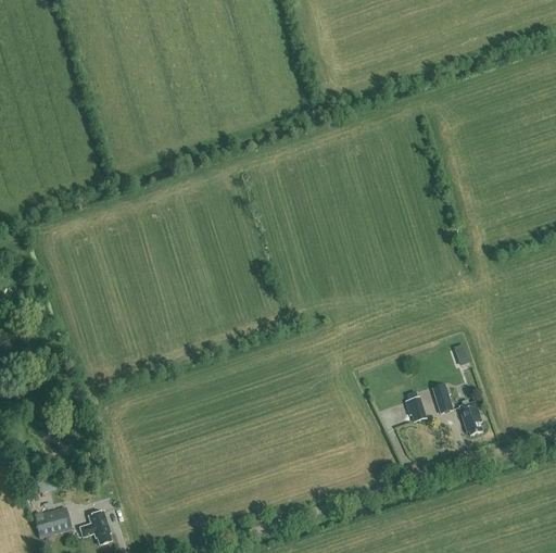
[(467,353),(459,355),(462,362),(469,360),(467,353)]
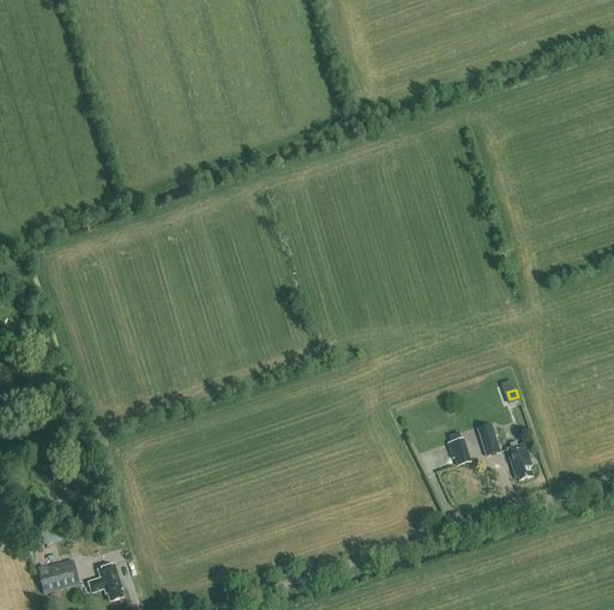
[(500,450),(494,432),(492,423),(477,428),(486,454),(500,450)]
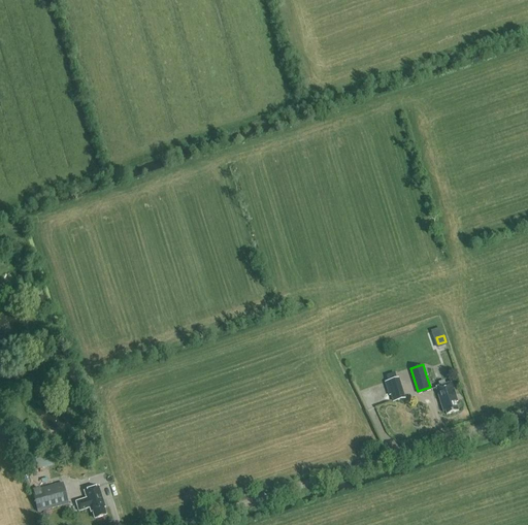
[(404,396),(398,376),(388,380),(394,399),(404,396)]
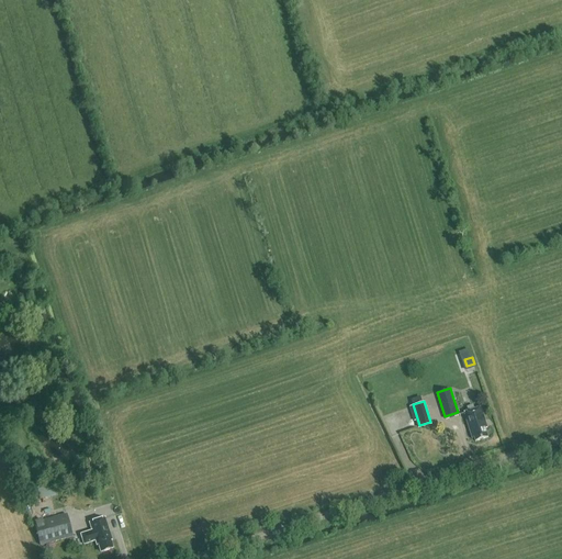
[(476,438),(489,435),(485,425),(487,425),(481,404),(464,410),(473,435),(474,435),(476,438)]
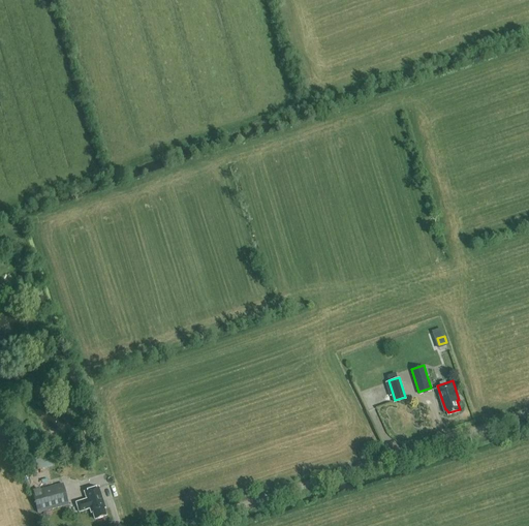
[(38,511),(68,502),(63,482),(33,490),(38,511)]
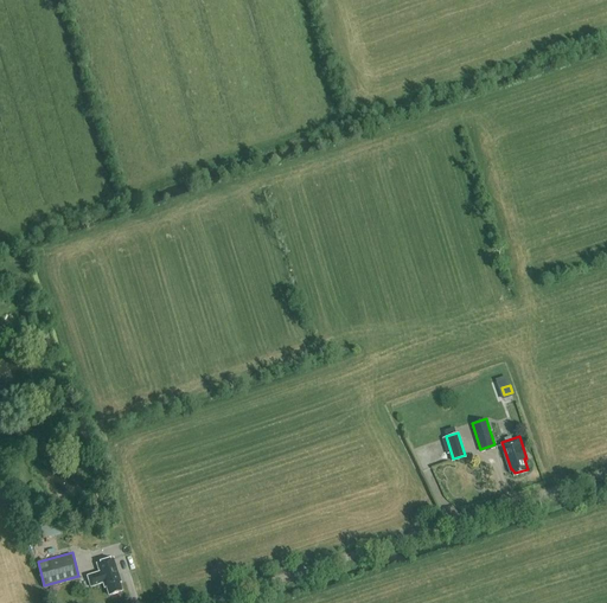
[(109,592),(121,589),(119,581),(121,579),(114,556),(97,562),(100,570),(87,573),(90,584),(103,581),(104,585),(107,584),(109,592)]
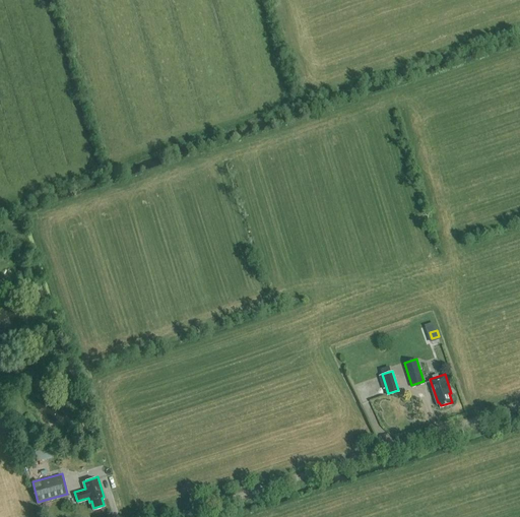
All buildings are outlined.
